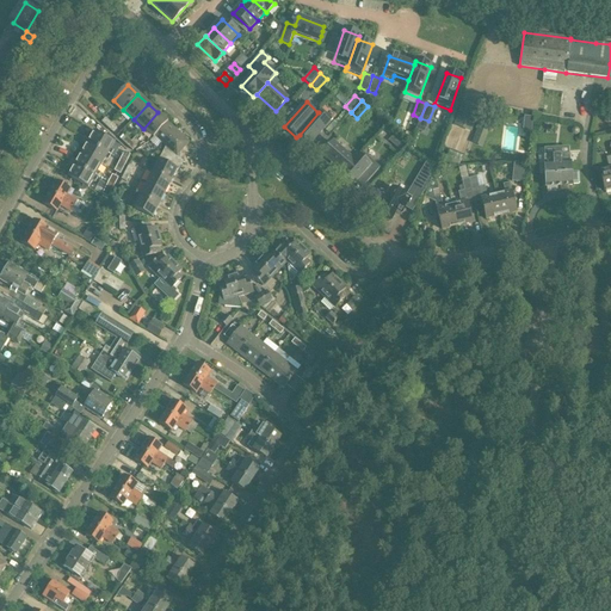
[(480,112),(461,106),(454,127),(471,133),(480,112)]
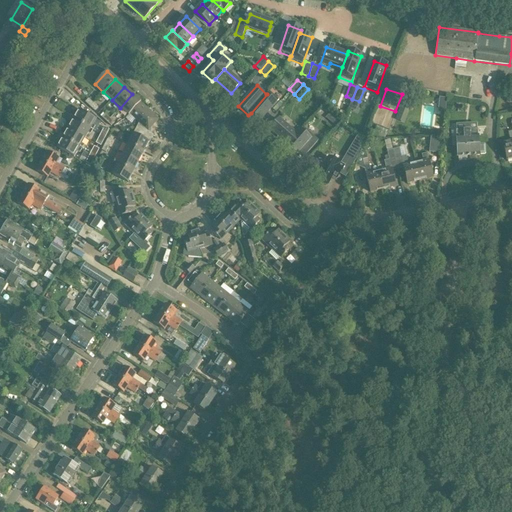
[(267,94),(251,113),(260,121),(279,100),(269,91),(266,94),(267,94)]
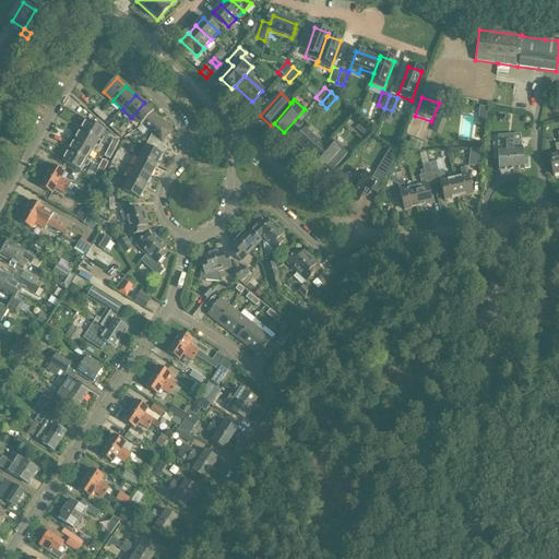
[(141,126),(153,113),(154,111),(144,103),(131,118),(141,126)]
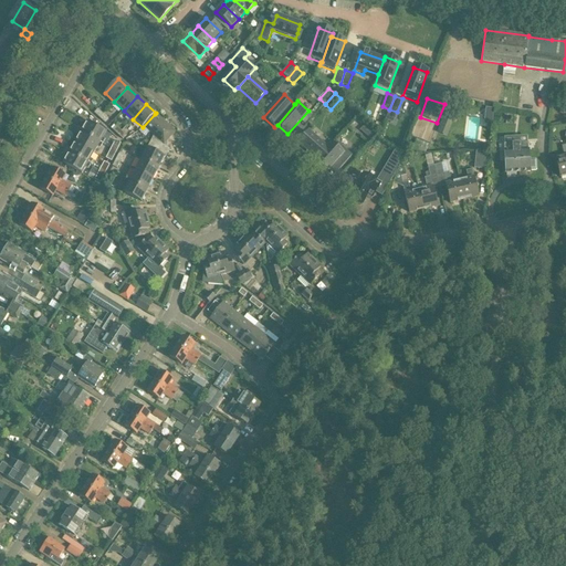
[(164,145),(175,133),(155,114),(143,127),(154,136),(163,145),(164,145)]
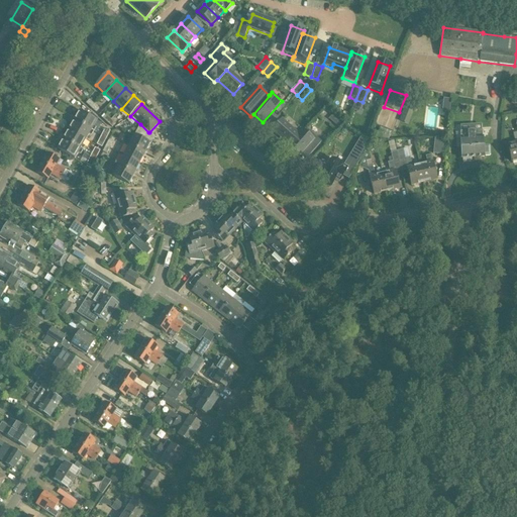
[(408,125),(414,110),(405,106),(399,121),(408,125)]
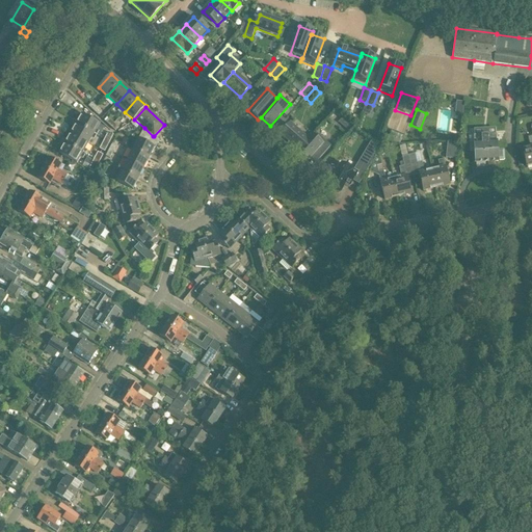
[(75,127),(71,134),(88,144),(94,134),(99,137),(105,128),(82,114),(78,123),(72,118),(70,124),(75,127)]
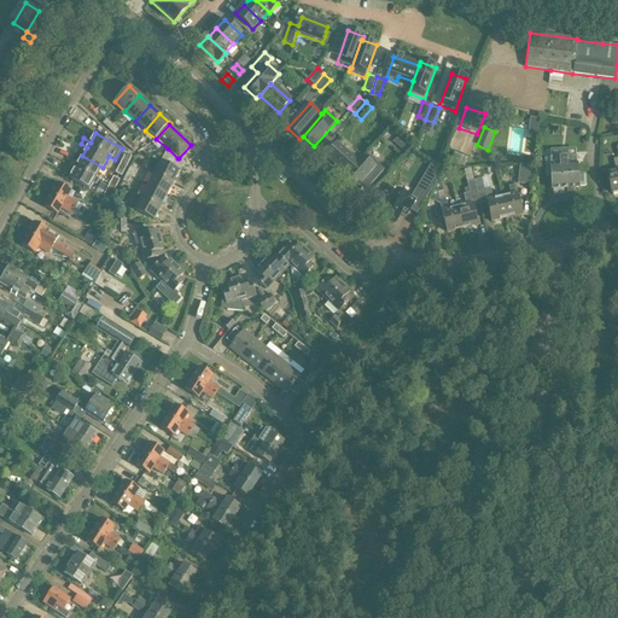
[(121,140),(129,147),(133,144),(127,138),(127,139),(124,136),(121,140)]
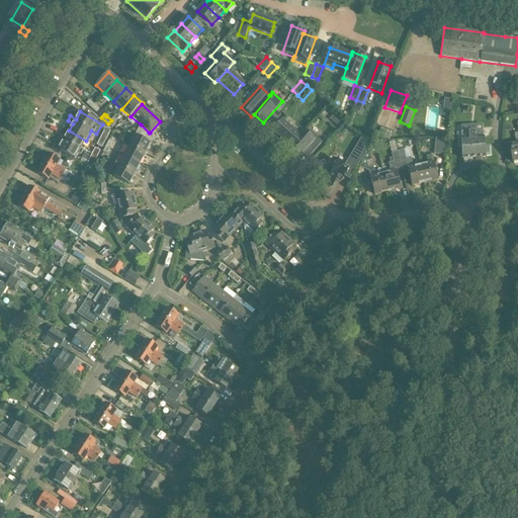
[(339,127),(344,122),(339,117),(335,123),(339,127)]
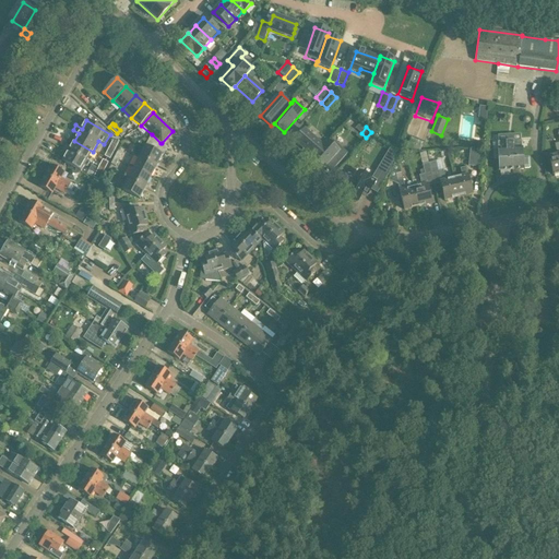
[(305,131),(295,142),(296,143),(294,145),(299,151),(301,149),(313,158),(323,147),(305,131)]
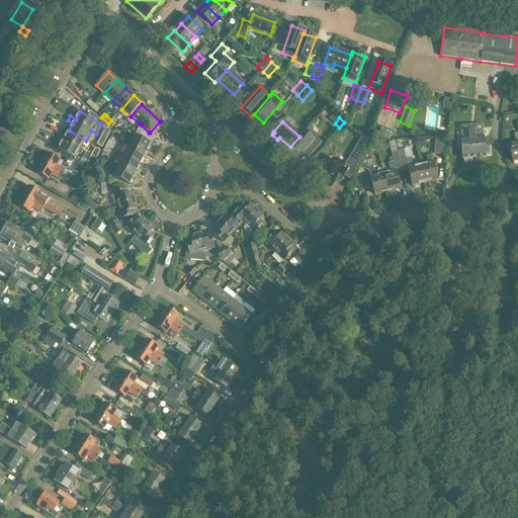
[(512,162),(517,160),(517,123),(517,128),(517,133),(514,134),(516,143),(508,145),(512,162)]
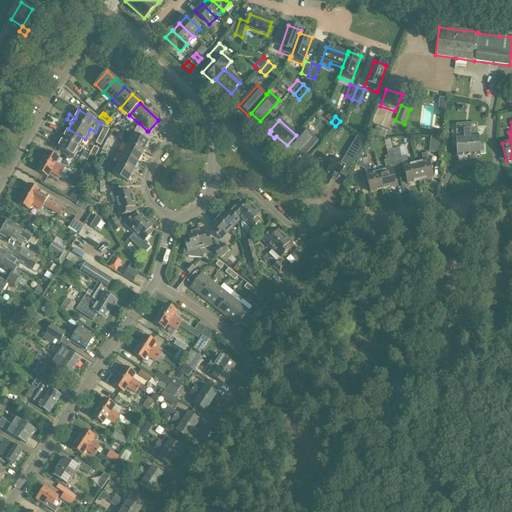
[(139,123),(133,134),(128,144),(144,152),(149,142),(141,138),(148,131),(147,131),(139,123)]
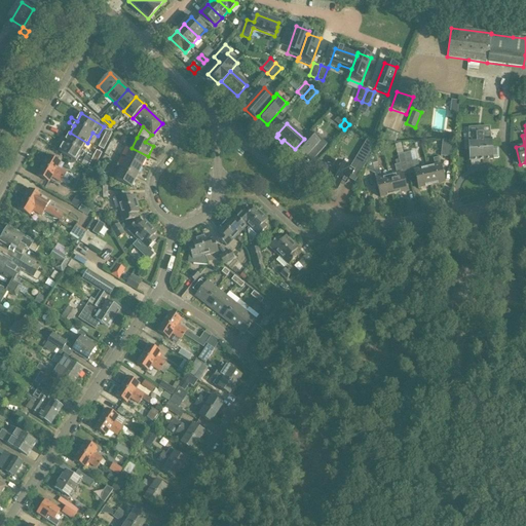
[(295,149),(293,152),(303,161),(310,152),(316,157),(328,145),(311,130),(304,139),(295,149)]
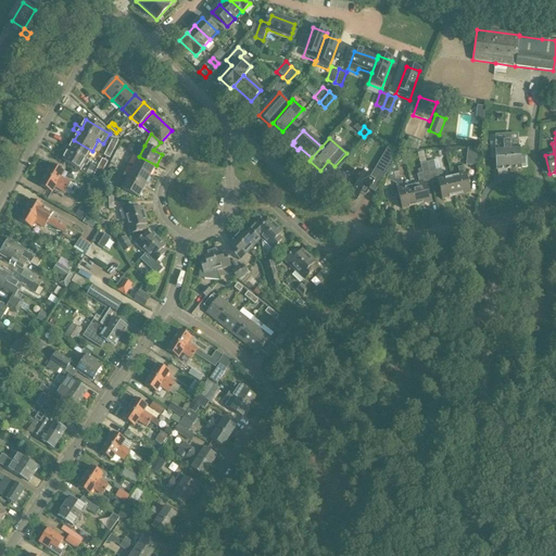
[(420,142),(408,138),(404,149),(418,150),(420,142)]
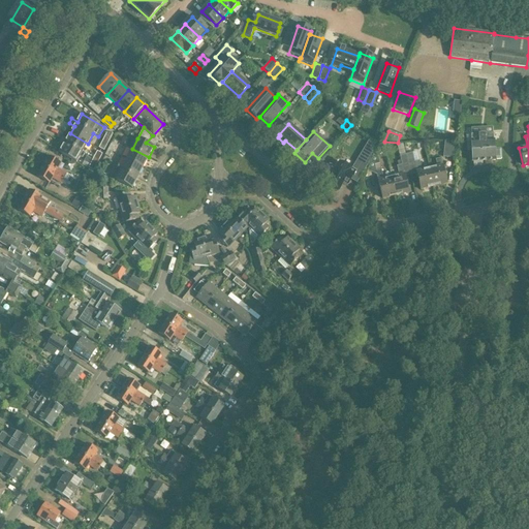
[(88,144),(70,133),(66,141),(61,137),(58,143),(63,146),(59,153),(76,163),(88,144)]
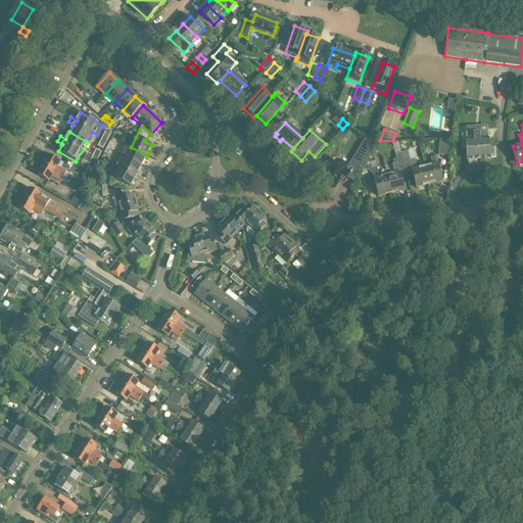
[(487,133),(466,134),(468,160),(469,164),(477,163),(477,160),(488,159),(488,158),(495,158),(496,156),(495,148),(494,147),(488,148),(487,133)]
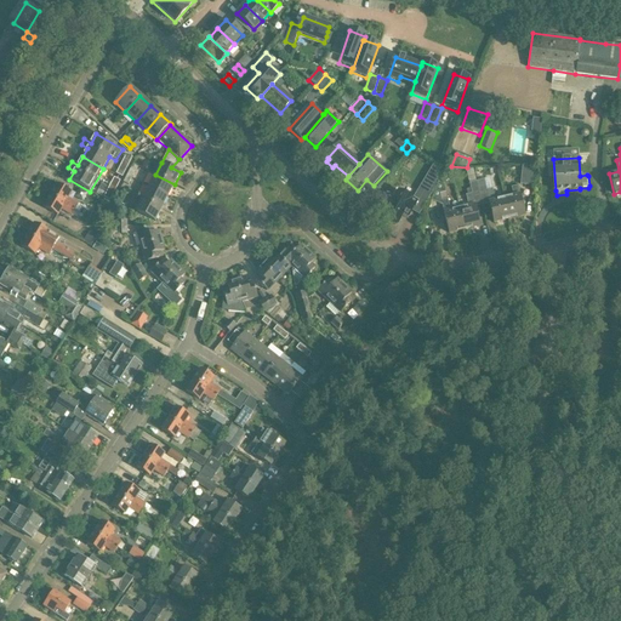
[(520,186),(531,187),(534,166),(522,165),(520,186)]
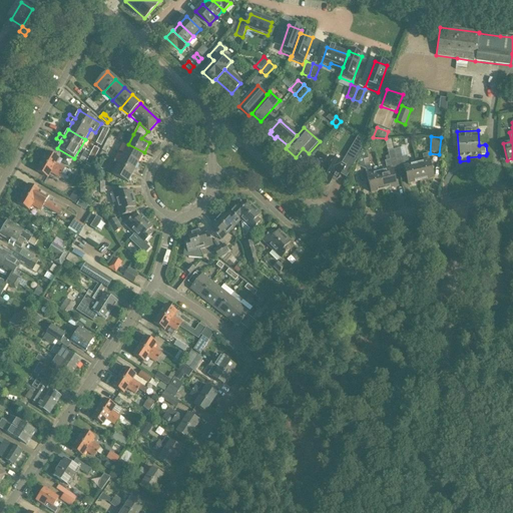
[(138,163),(144,152),(128,144),(122,154),(138,163)]
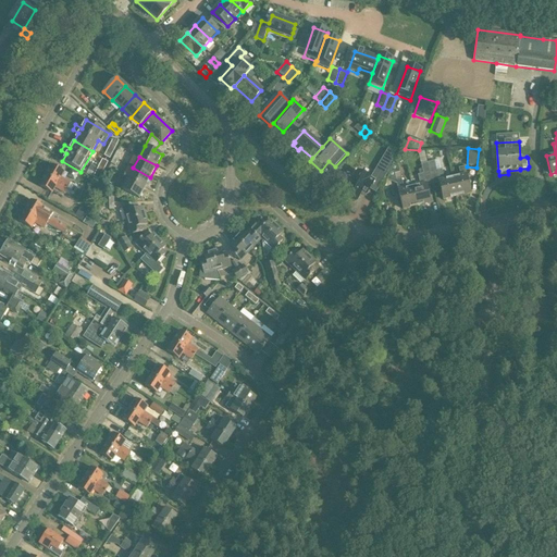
[(381,185),(386,172),(388,163),(381,161),(373,182),(381,185)]
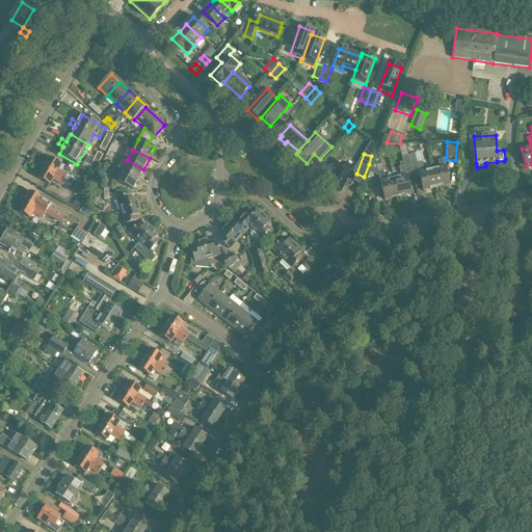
[(417,163),(415,154),(408,156),(411,168),(417,167),(423,191),(437,187),(432,169),(424,171),(422,162),(417,163)]
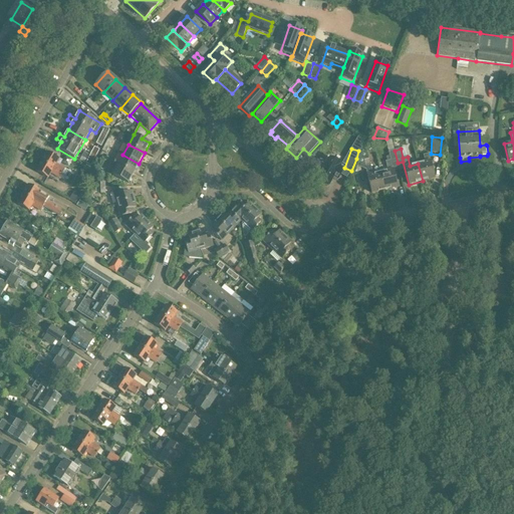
[(387,189),(397,187),(392,164),(398,163),(395,151),(389,152),(391,161),(386,162),(388,169),(381,170),(387,189)]
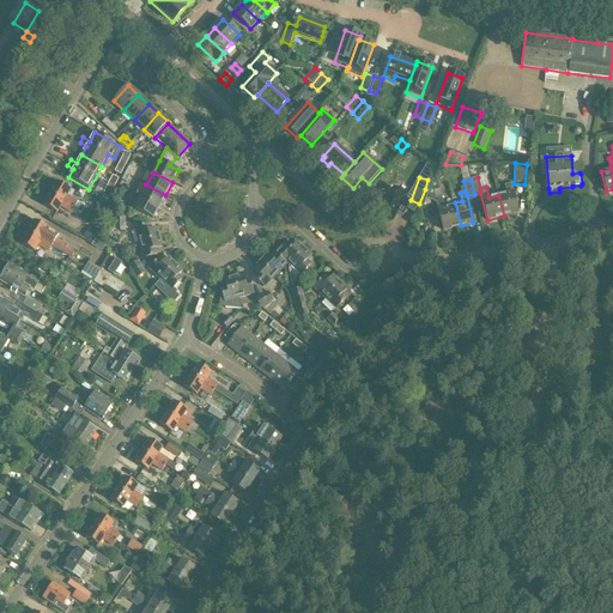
[(443,205),(438,182),(432,181),(425,199),(437,202),(443,230),(461,225),(455,202),(443,205)]
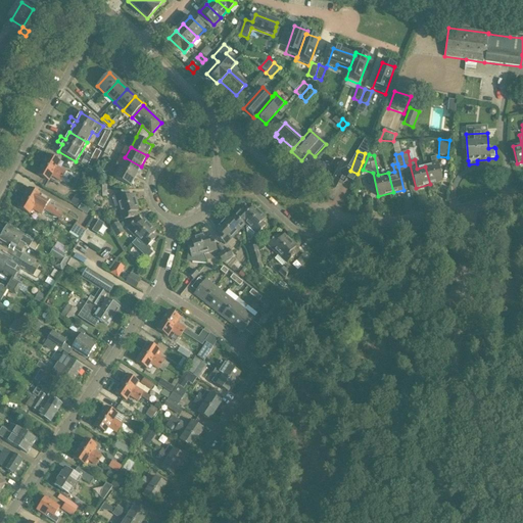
[(63,177),(66,173),(56,168),(59,161),(49,155),(43,165),(63,177)]
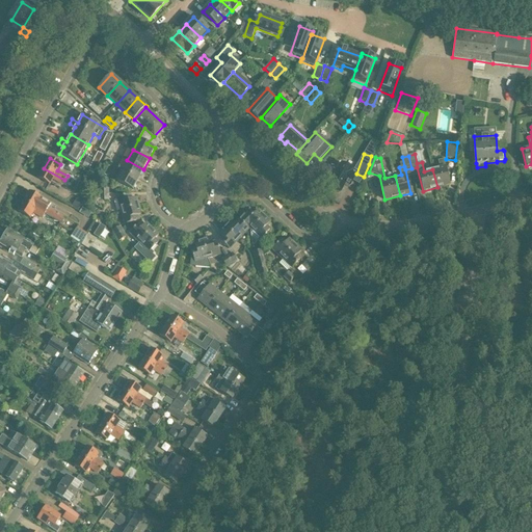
[(138,180),(143,169),(127,160),(122,171),(138,180)]
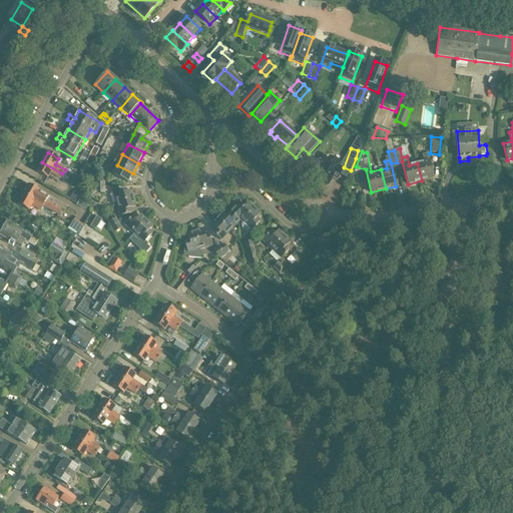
[(422,180),(433,178),(428,154),(423,155),(424,162),(417,163),(422,180)]
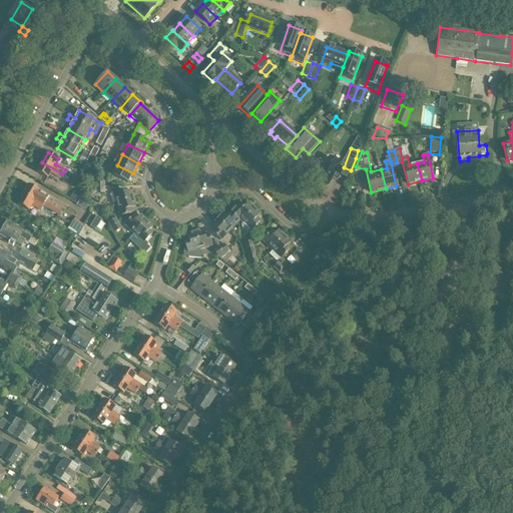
[(62,173),(42,162),(37,171),(47,177),(50,172),(60,177),(62,173)]
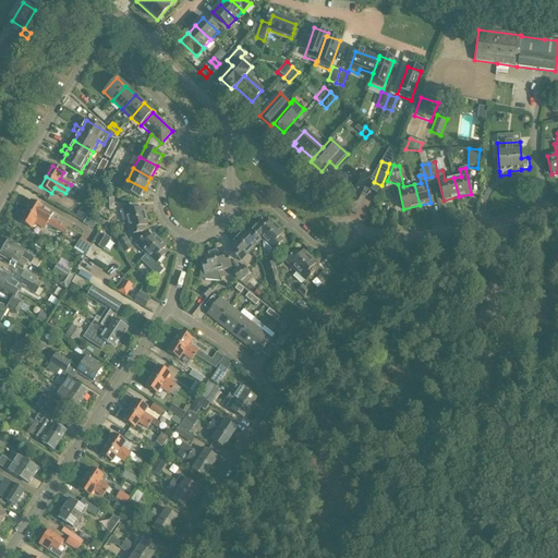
[(140,199),(145,189),(128,180),(122,191),(140,199)]
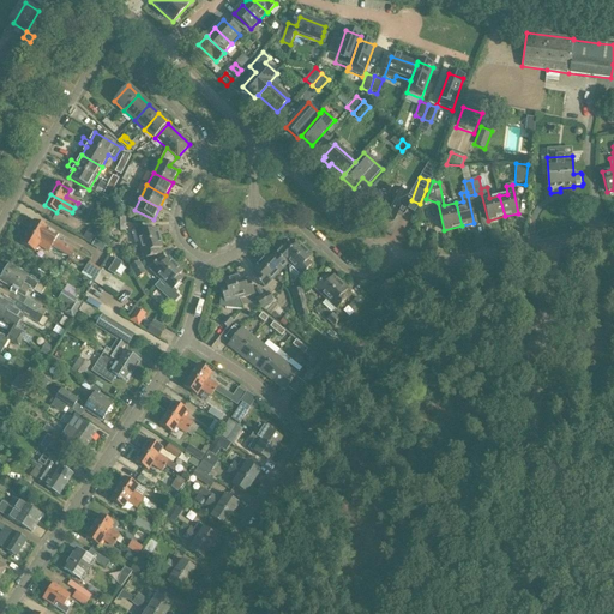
[(403,215),(407,209),(389,198),(379,214),(393,222),(398,212),(403,215)]
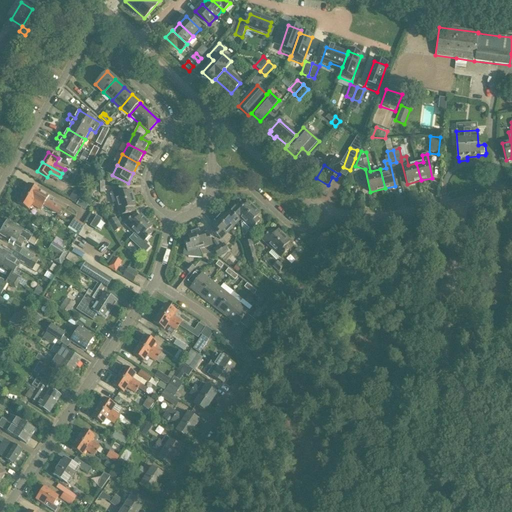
[(29,184),(23,194),(43,206),(43,207),(44,208),(45,207),(58,215),(61,209),(46,200),(49,196),(39,191),(40,191),(29,184)]
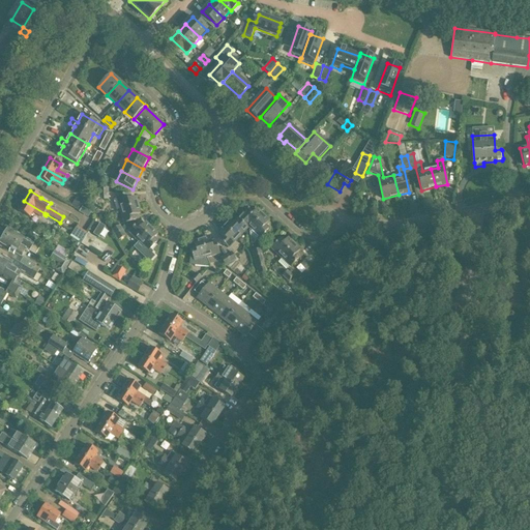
[(130,201),(128,195),(118,198),(122,210),(138,206),(136,200),(130,201)]
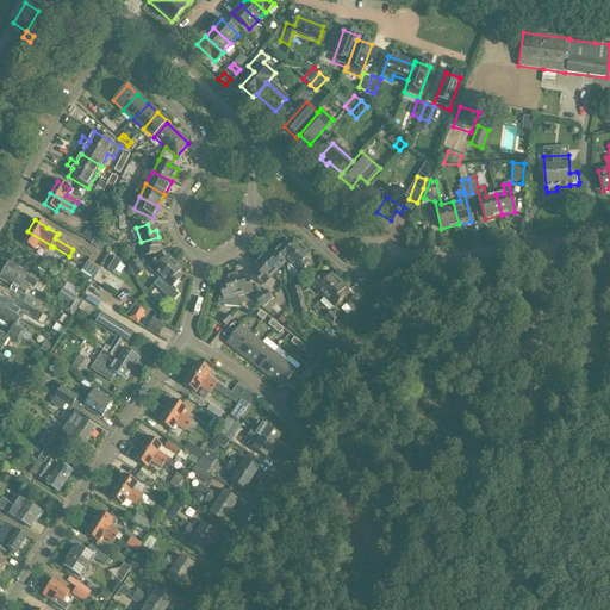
[(82,236),(89,241),(97,231),(89,226),(82,236)]
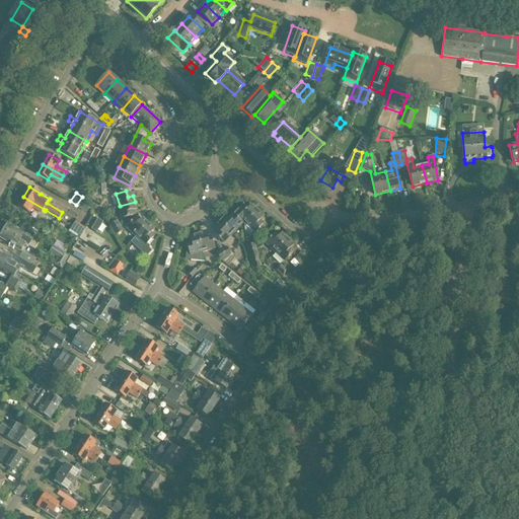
[(44,209),(23,197),(18,207),(29,213),(31,209),(41,214),(44,210),(44,209)]
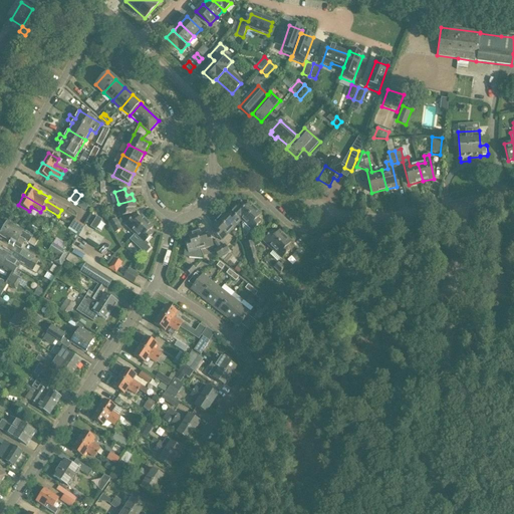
[(122,217),(132,214),(131,208),(135,206),(134,200),(118,204),(122,217)]
